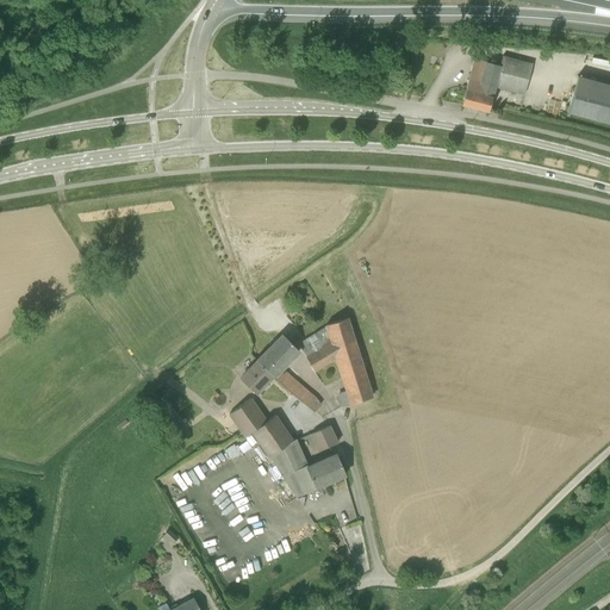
[(524,94),(533,63),(503,56),(499,66),(474,58),(461,105),(489,112),(495,87),(524,94)]
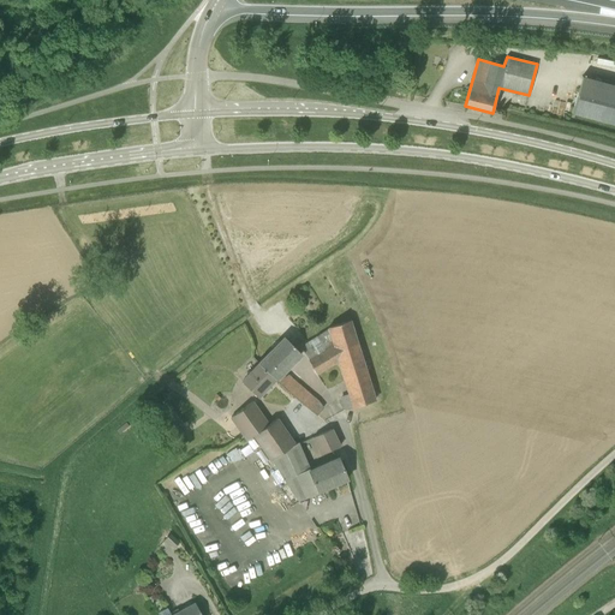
[(614,84),(581,76),(572,113),(614,124),(614,84)]
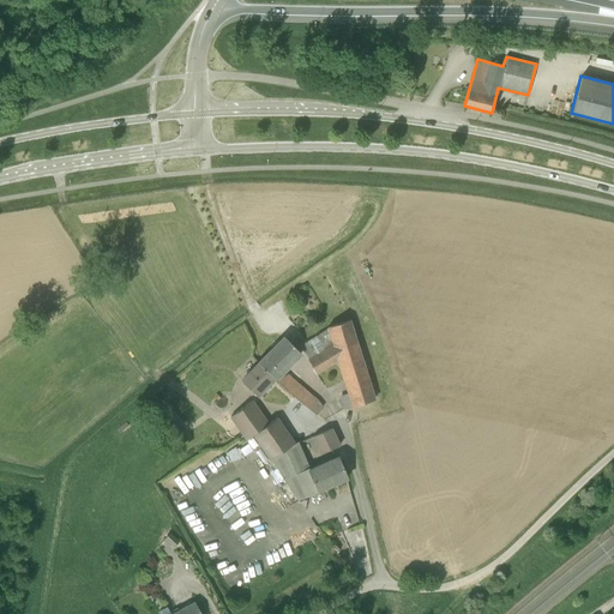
[(374,399),(349,319),(329,326),(300,345),(308,361),(315,372),(338,359),(349,393),(341,397),(345,409),(374,399)]
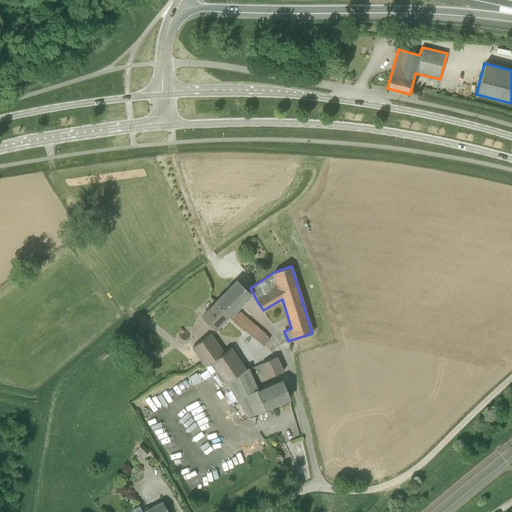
[(216,302),(229,316),(251,294),(237,280),(216,302)]
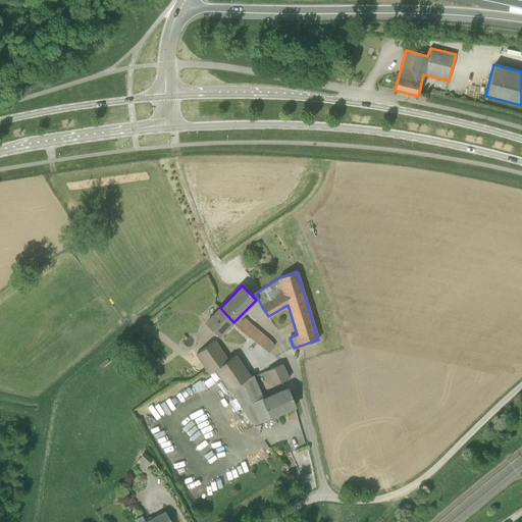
[(233,322),(220,308),(205,323),(219,336),(233,322)]
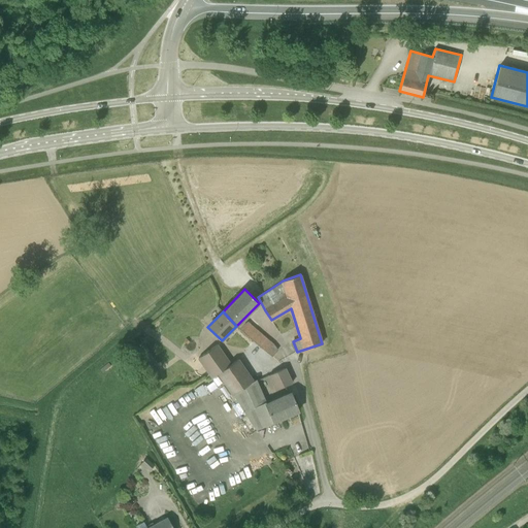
[(272,356),(277,351),(272,343),(248,323),(240,329),(272,356)]
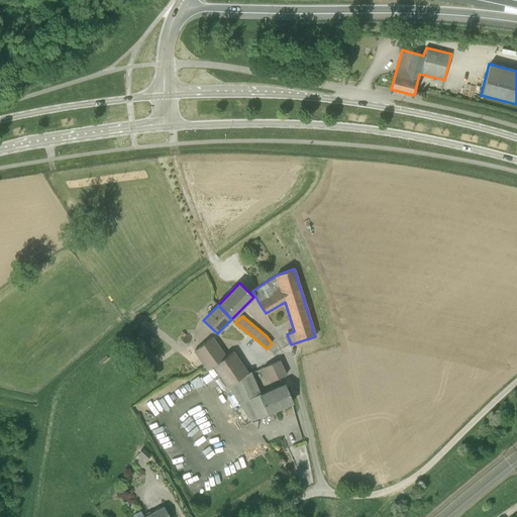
[(225,355),(212,337),(194,350),(208,370),(214,366),(225,355)]
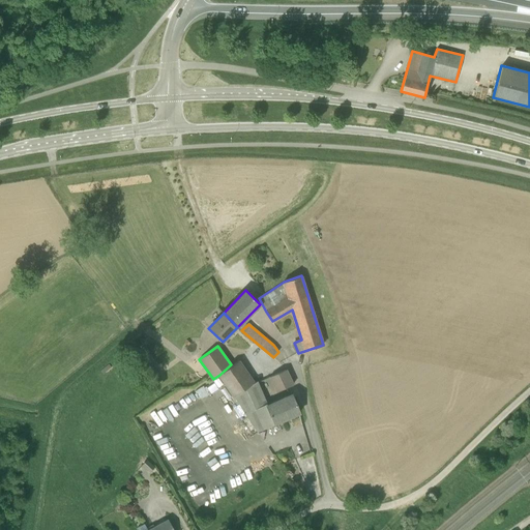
[(254,383),(238,360),(231,365),(231,364),(219,375),(218,375),(234,398),(235,396),(235,398),(254,383)]
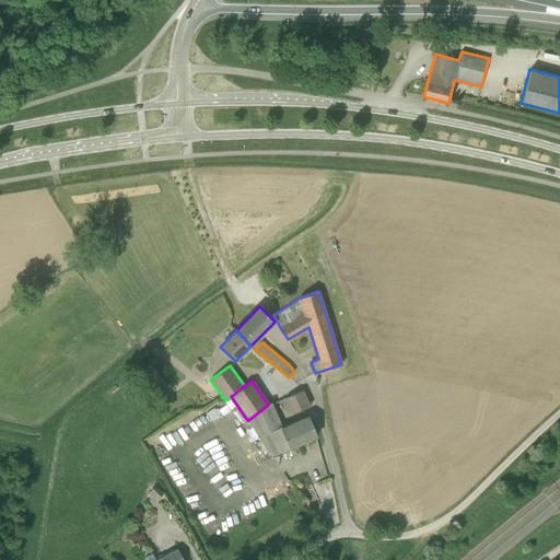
[(162,407),(172,400),(163,389),(153,396),(162,407)]
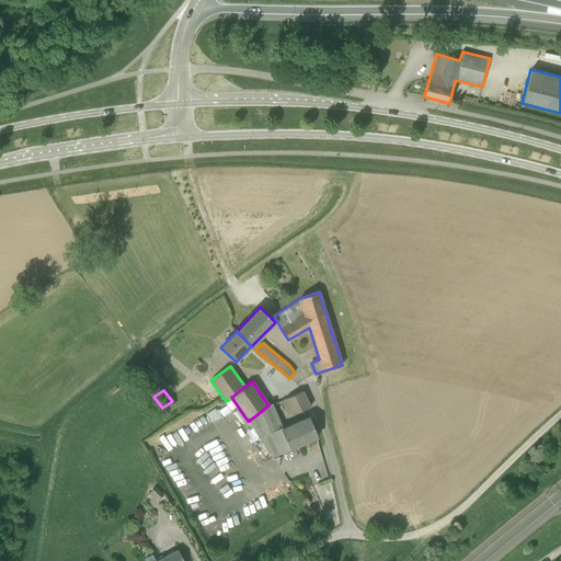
[(293,415),(311,407),(302,391),(285,399),(293,415)]
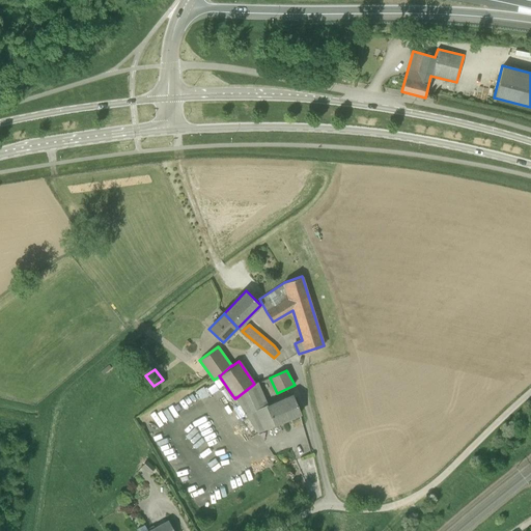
[(254,384),(235,398),(254,426),(258,432),(275,425),(268,406),(257,382),(254,384)]
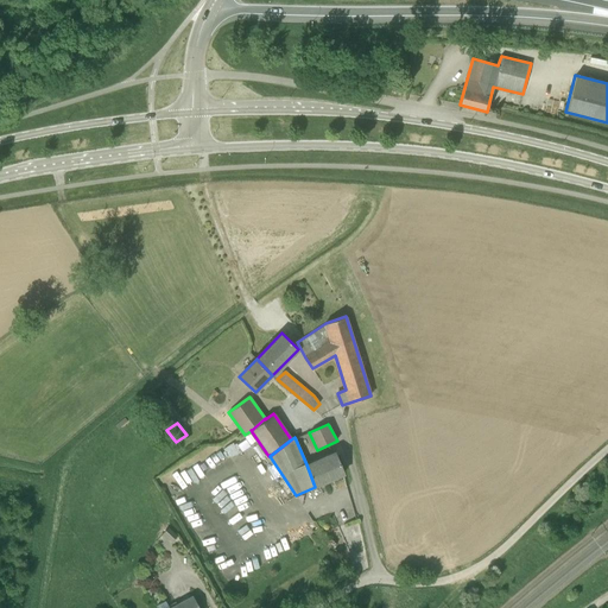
[(343,474),(335,453),(306,464),(315,487),(343,474)]
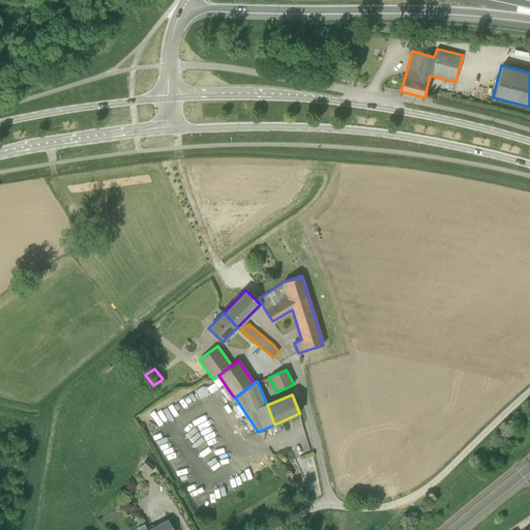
[(149,473),(155,467),(147,460),(141,465),(149,473)]
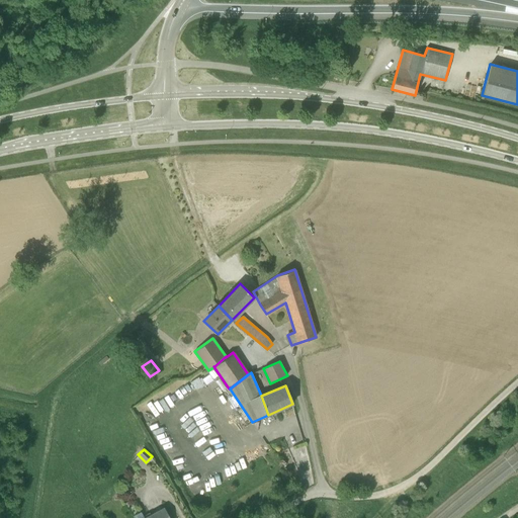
[(169,517),(164,508),(146,517),(144,517),(141,512),(134,516),(134,517),(169,517)]
